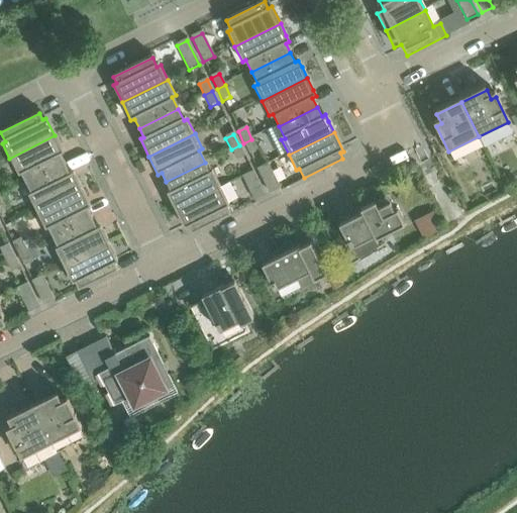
[(65,165),(61,156),(64,154),(61,147),(55,135),(9,159),(16,174),(20,172),(26,184),(65,165)]
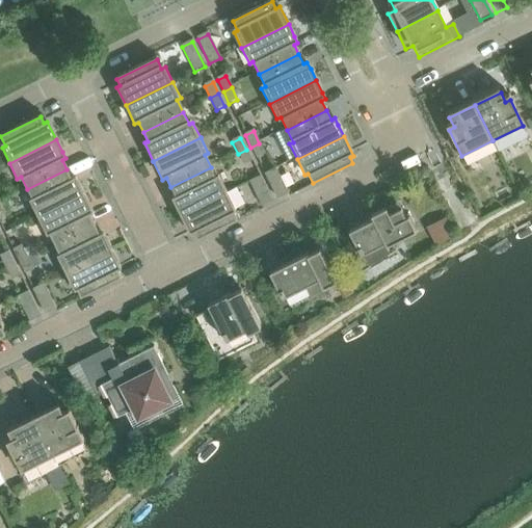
[(265,155),(259,143),(250,148),(257,159),(265,155)]
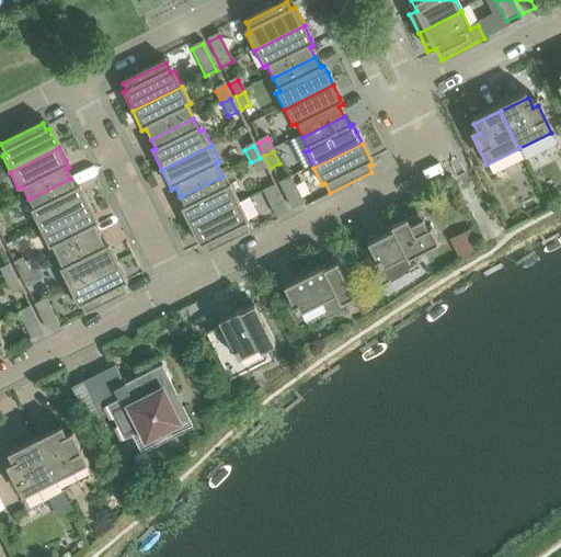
[(266,171),(260,158),(251,162),(258,175),(266,171)]
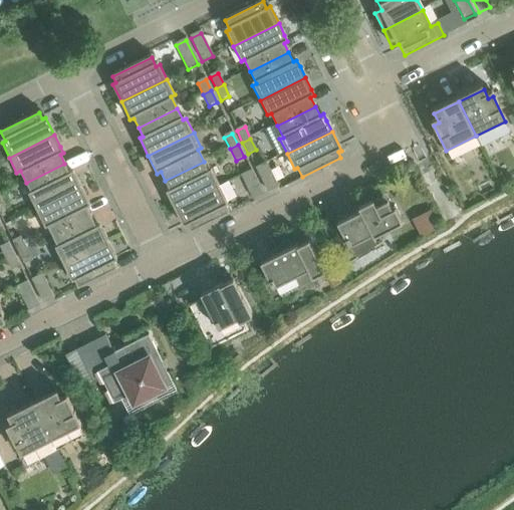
[(221,187),(213,172),(209,174),(204,162),(165,181),(170,190),(166,192),(175,210),(221,187)]
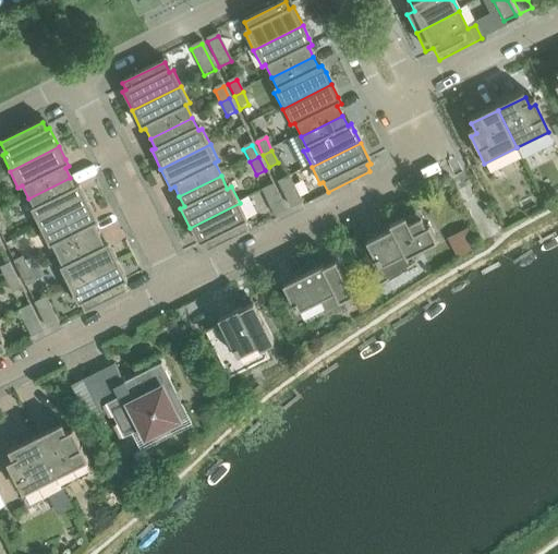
[(88,205),(82,193),(79,185),(75,188),(70,178),(28,199),(35,212),(31,214),(39,230),(88,205)]
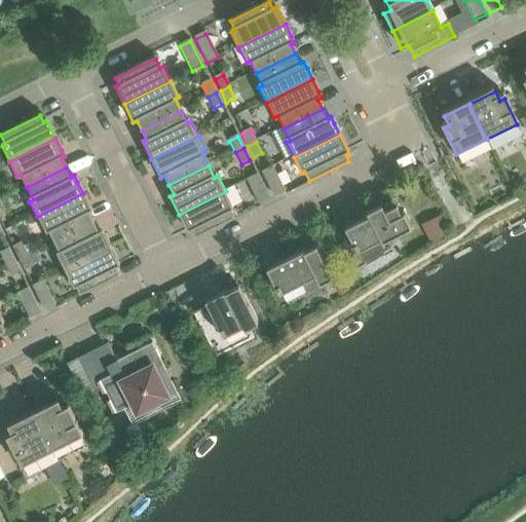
[(285,192),(272,169),(262,174),(273,198),(285,192)]
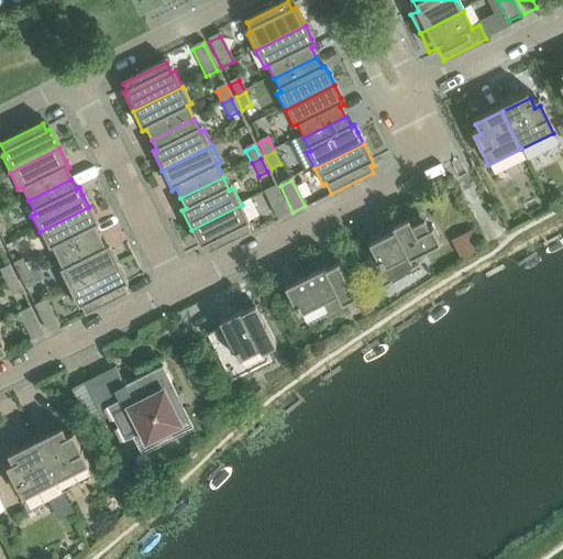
[(288,215),(275,188),(264,194),(277,220),(288,215)]
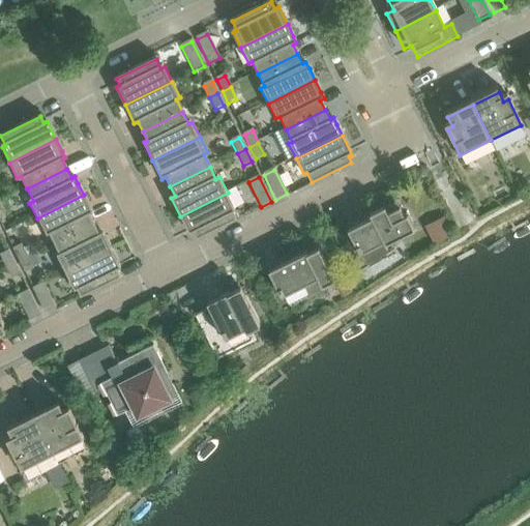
[(236,220),(231,210),(235,208),(228,193),(180,216),(186,228),(189,236),(194,234),(197,239),(236,220)]
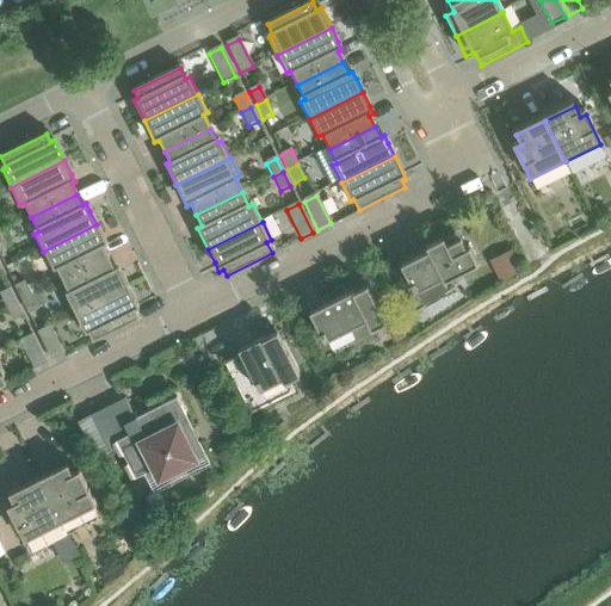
[(109,259),(103,248),(107,246),(104,237),(97,224),(43,252),(51,270),(56,267),(63,282),(109,259)]
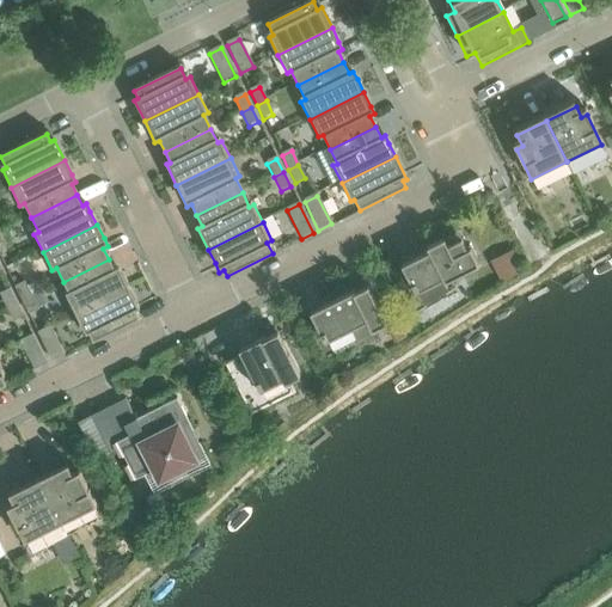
[(429,253),(402,267),(405,274),(415,292),(416,294),(424,312),(451,295),(445,284),(460,276),(478,268),(470,250),(466,251),(458,234),(428,249),(429,253)]
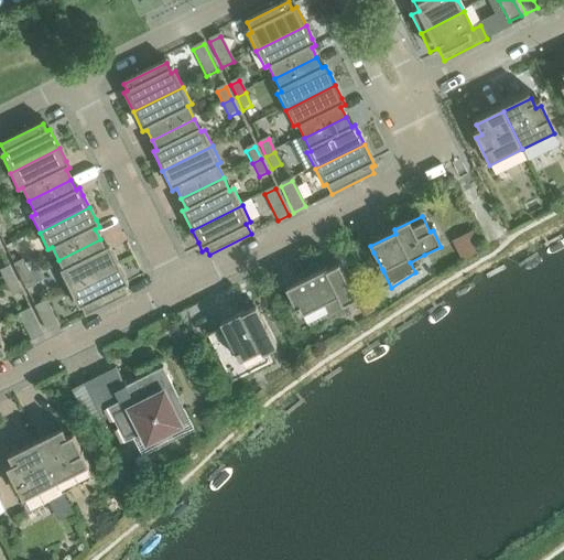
[(473,236),(455,246),(463,261),(481,252),(473,236)]
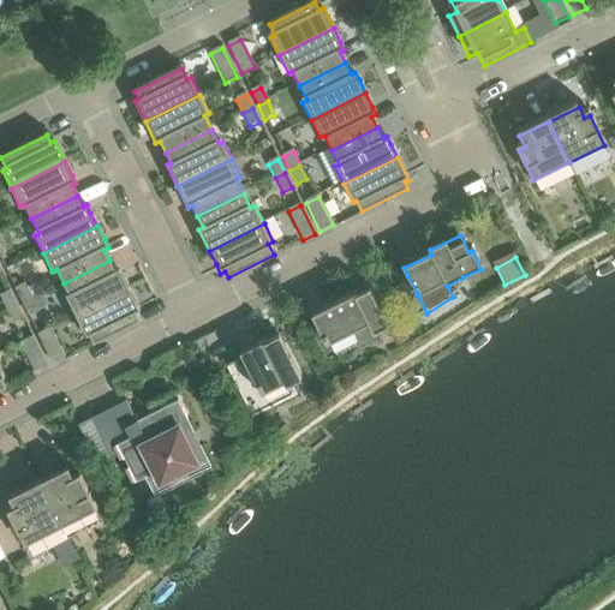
[(130,291),(123,277),(119,269),(114,271),(109,261),(64,283),(71,298),(66,300),(75,317),(130,291)]
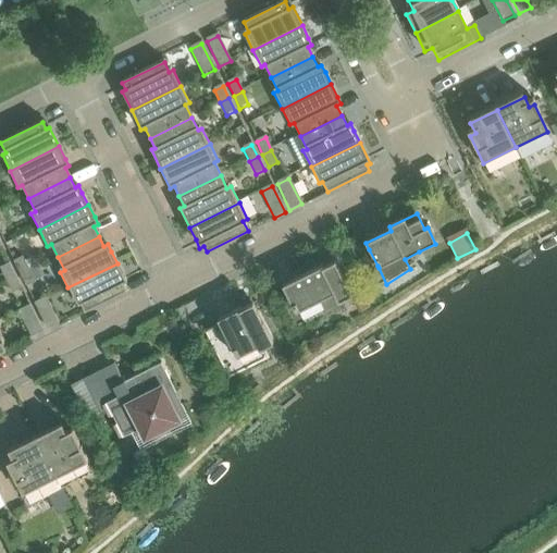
[(28,271),(23,258),(14,262),(20,275),(28,271)]
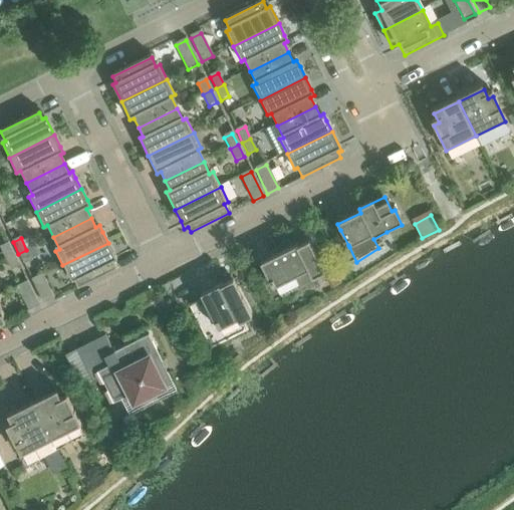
[(292,250),(262,266),(265,273),(272,287),(273,289),(295,278),(301,290),(315,283),(313,279),(324,274),(308,242),(292,250)]
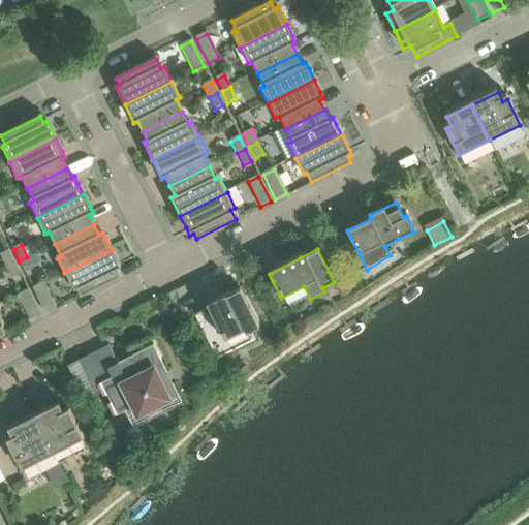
[(120,277),(117,271),(121,269),(112,250),(64,273),(72,288),(75,287),(81,297),(120,277)]
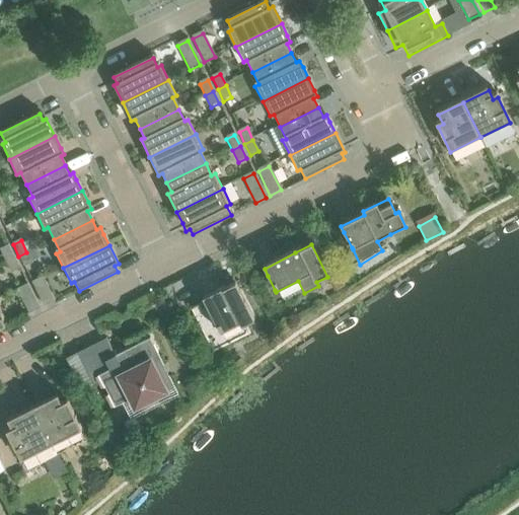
[(14,259),(8,247),(0,251),(6,263),(14,259)]
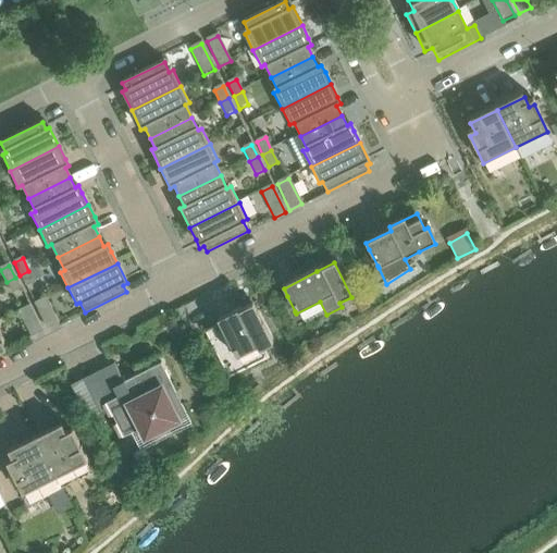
[(35,283),(28,271),(20,275),(26,287),(35,283)]
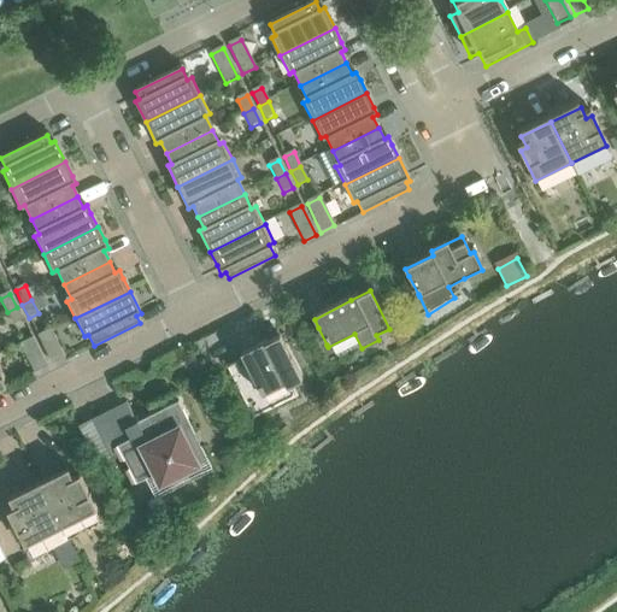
[(24,322),(17,307),(7,312),(15,327),(24,322)]
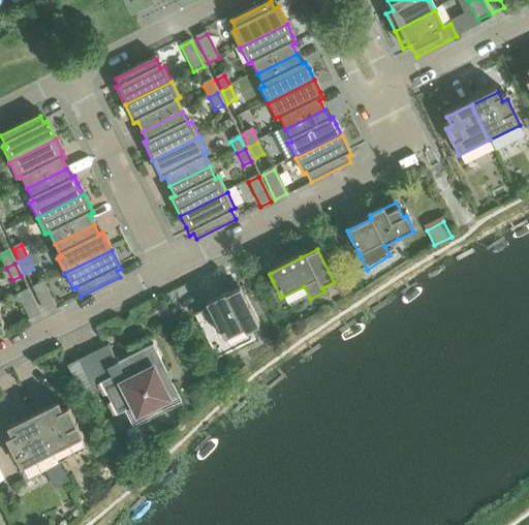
[(56,308),(43,284),(33,289),(44,314),(56,308)]
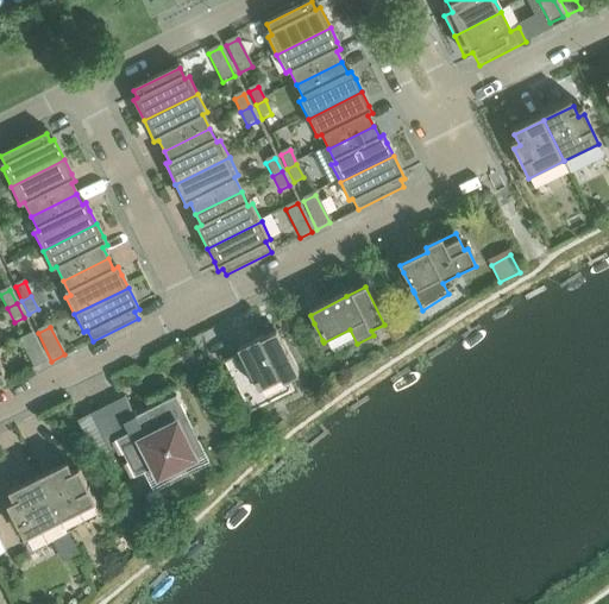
[(243,357),(226,365),(252,415),(293,392),(288,382),(299,377),(276,333),(239,351),(243,357)]
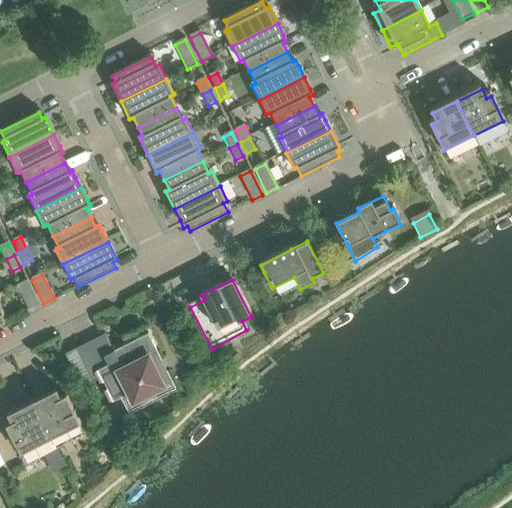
[(39,306),(27,282),(17,287),(29,311),(39,306)]
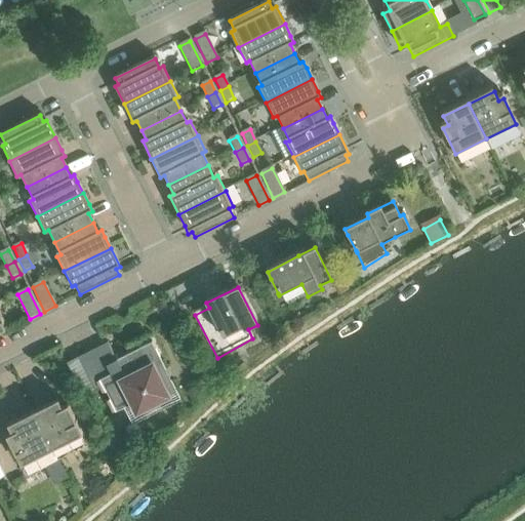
[(101,350),(81,360),(92,385),(99,381),(101,382),(116,414),(133,405),(137,414),(168,399),(153,368),(161,363),(152,345),(117,362),(108,345),(107,345),(108,347),(109,349),(103,354),(101,352),(101,351),(101,350)]
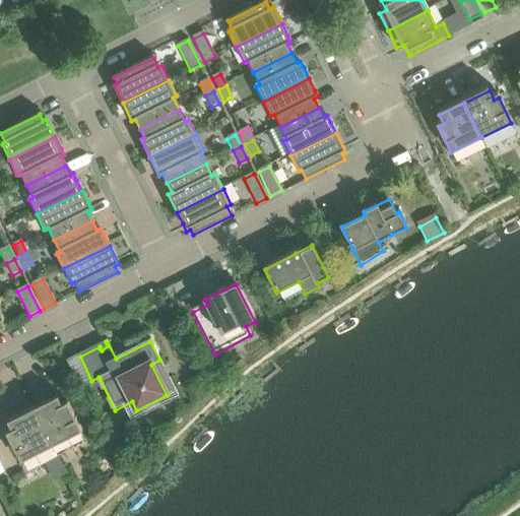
[(80,357),(67,363),(82,394),(95,387),(91,381),(80,357)]
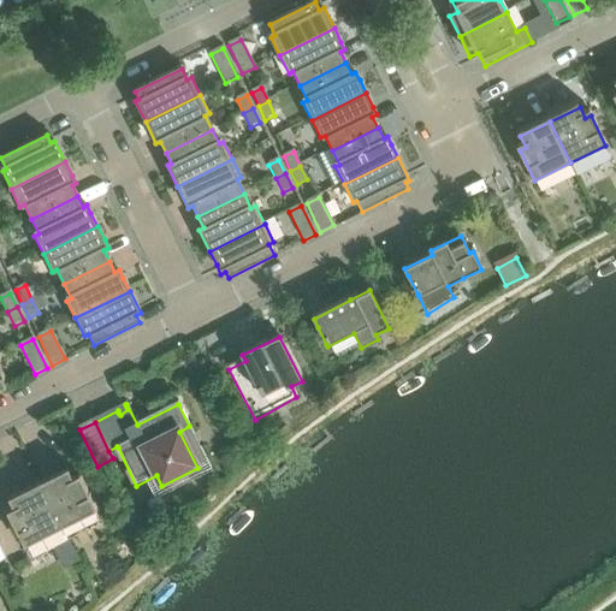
[(96,510),(81,480),(75,484),(70,473),(40,487),(60,528),(96,510)]
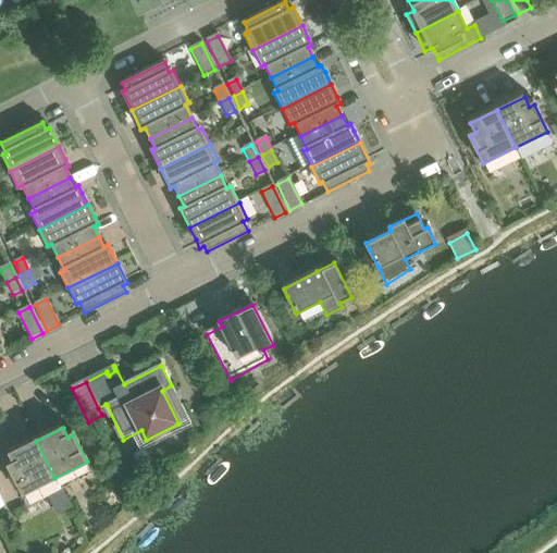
[(54,478),(36,441),(10,454),(14,464),(9,467),(23,494),(54,478)]
